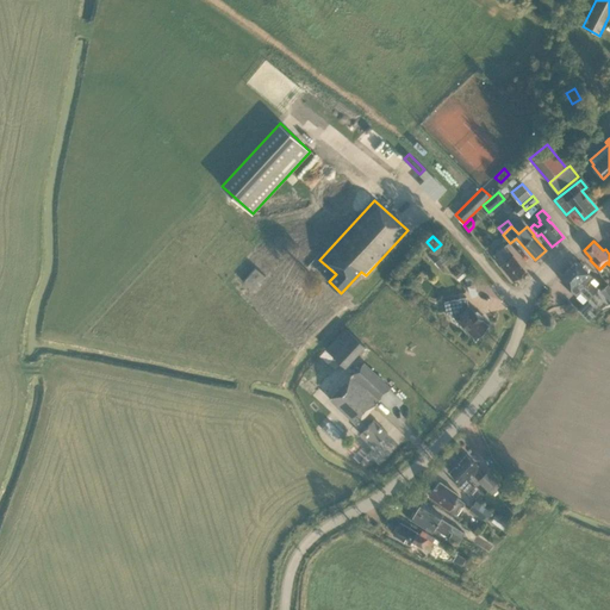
[(444,246),(431,257),(439,267),(452,255),(444,246)]
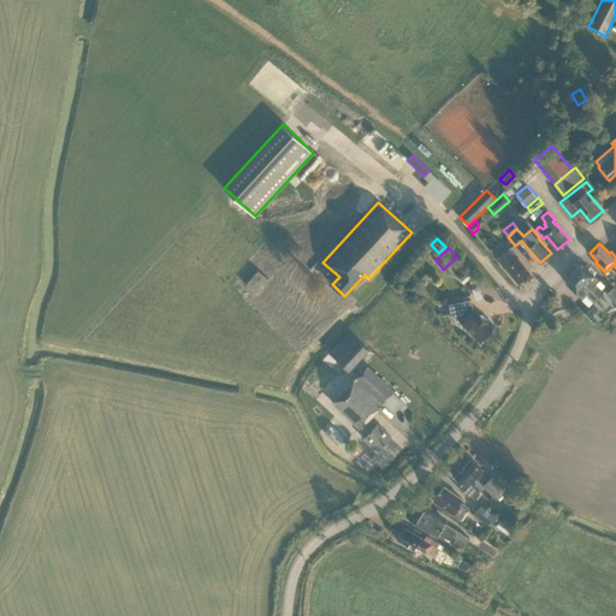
[(517,259),(513,253),(509,249),(499,256),(507,266),(505,267),(519,283),(531,272),(519,258),(517,259)]
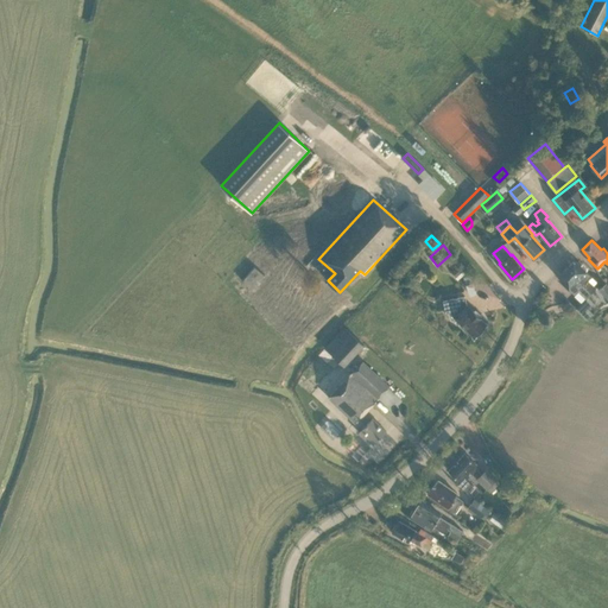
[(591,292),(596,287),(588,279),(591,276),(575,259),(567,268),(591,292)]
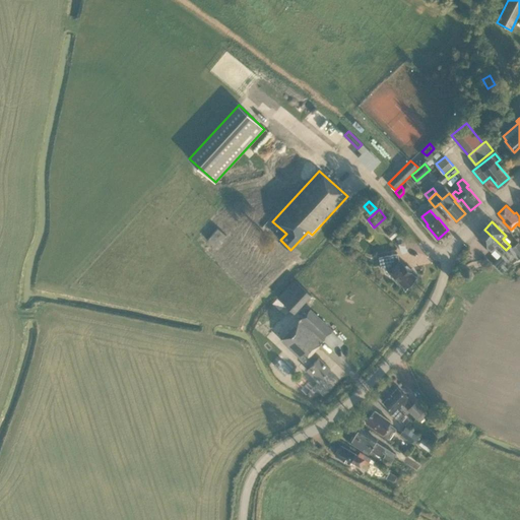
[(240,223),(241,237),(257,236),(257,222),(240,223)]
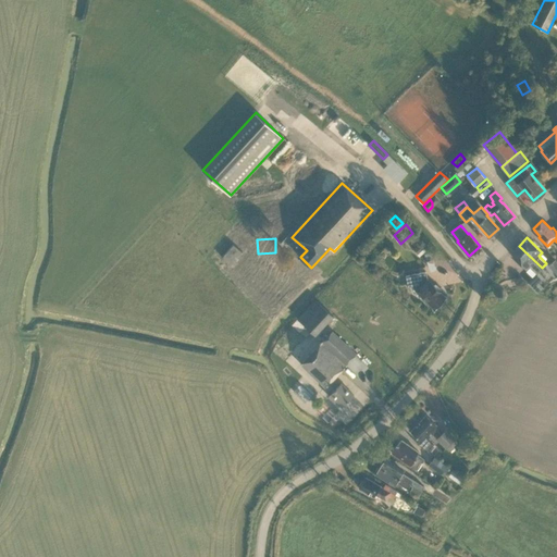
[(243,251),(233,244),(222,257),(232,264),(243,251)]
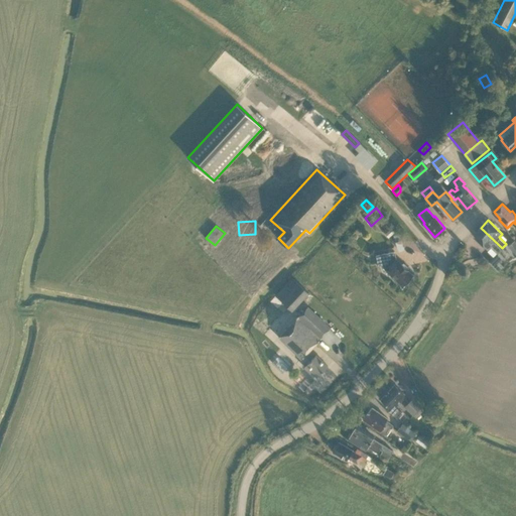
[(499,251),(502,248),(481,228),(474,235),(488,249),(491,246),(498,253),(489,262),(498,271),(504,265),(500,261),(505,257),(499,251)]
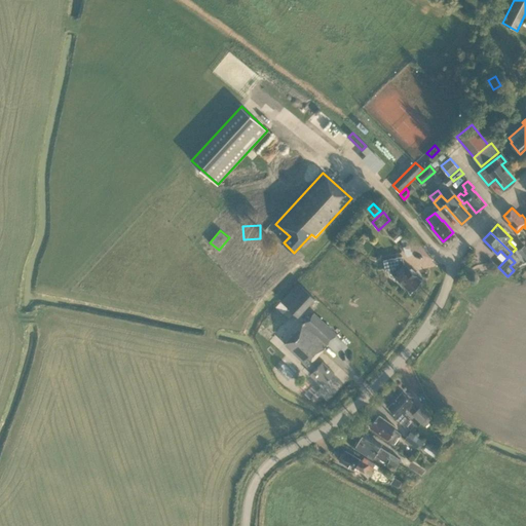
[(404,264),(403,256),(383,260),(385,270),(388,270),(411,291),(421,279),(404,264)]
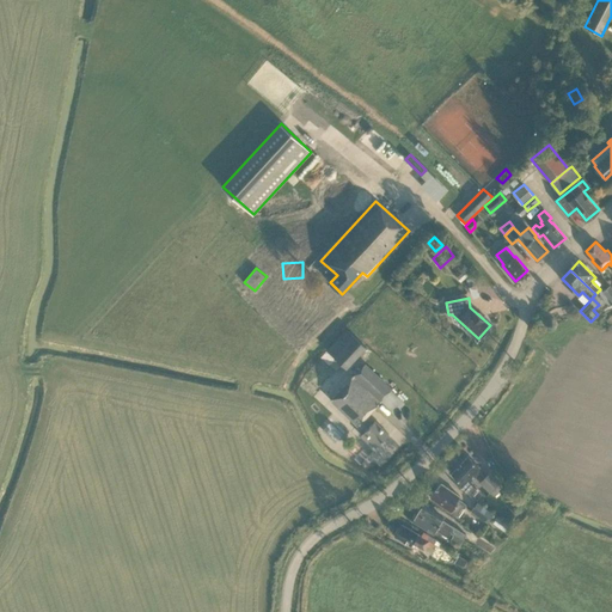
[(326,350),(347,368),(366,347),(347,329),(326,350)]
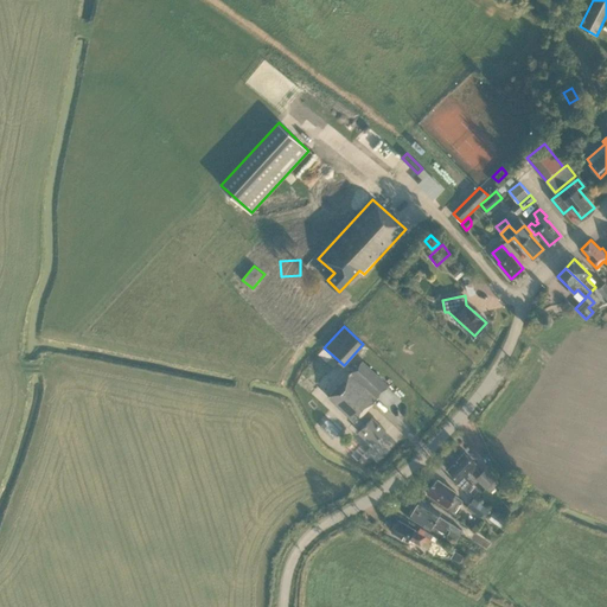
[(371,416),(370,417),(364,411),(377,397),(389,385),(362,360),(351,372),(328,396),(355,422),(355,421),(362,428),(358,430),(365,438),(368,435),(375,442),(385,429),(371,416)]
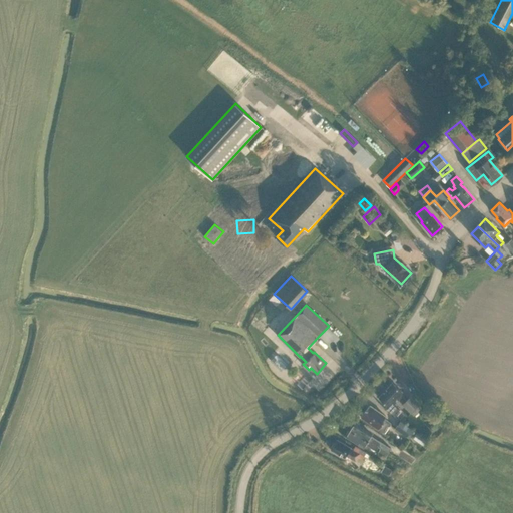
[(288,364),(277,354),(271,361),(282,371),(288,364)]
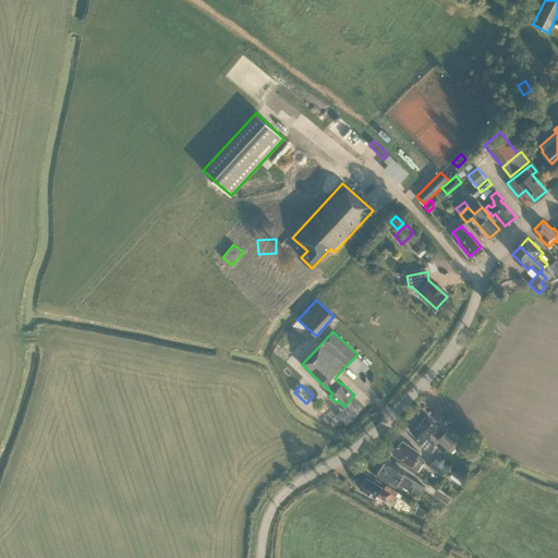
[(426,415),(412,432),(422,441),(421,444),(428,451),(434,446),(427,440),(437,429),(436,427),(437,425),(426,415)]
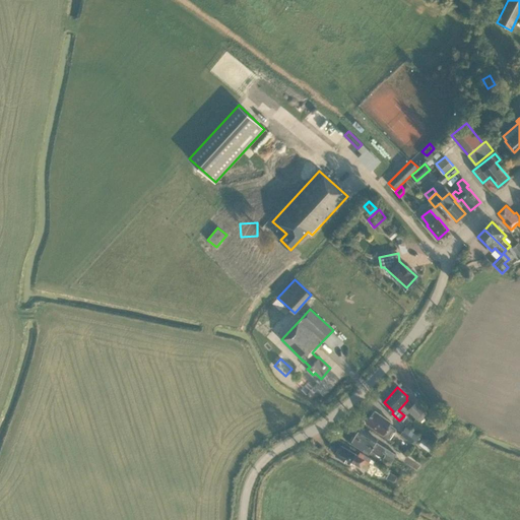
[(427,412),(415,401),(407,409),(418,420),(427,412)]
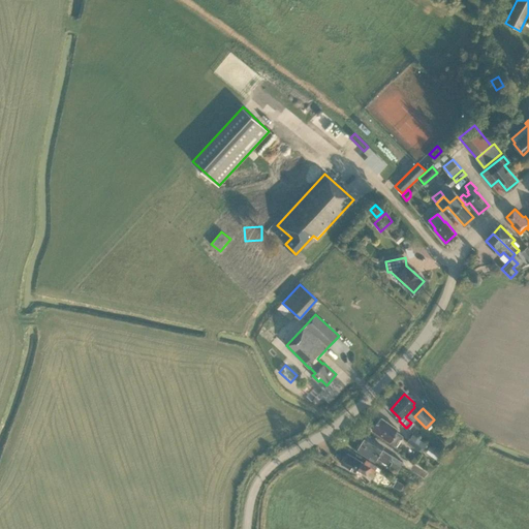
[(390,442),(397,446),(404,437),(396,431),(398,429),(382,417),(378,423),(377,422),(372,429),(390,442)]
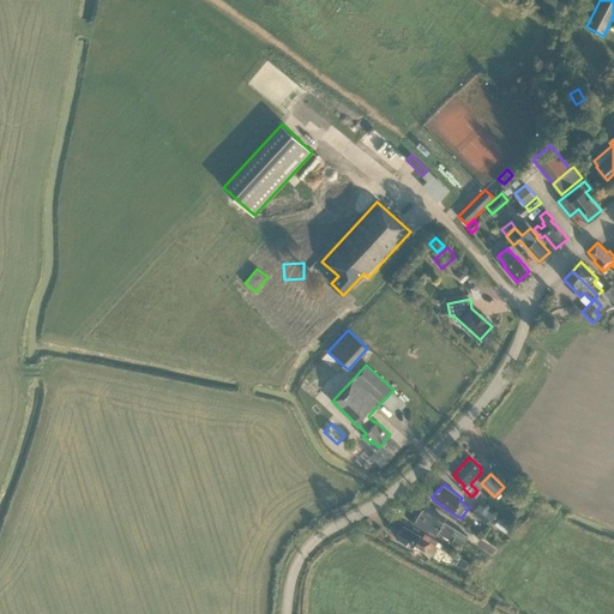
[(473,512),(489,524),(495,515),(479,504),(473,512)]
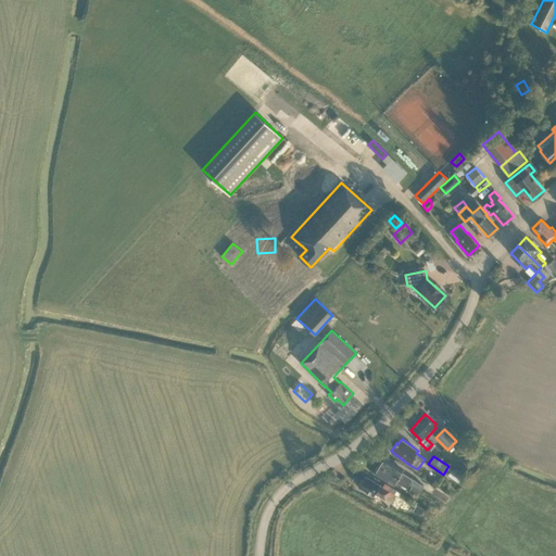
[(420,490),(424,485),(402,472),(403,470),(393,464),(394,463),(384,457),(380,465),(411,483),(413,484),(420,490)]
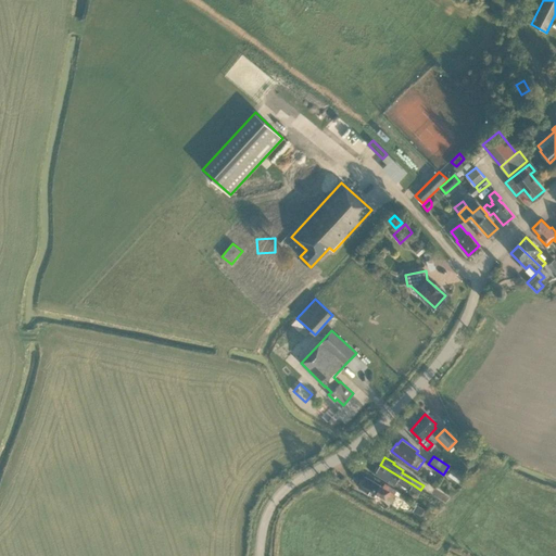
[(407,488),(411,483),(380,465),(375,472),(384,478),(384,477),(395,483),(396,481),(407,488)]
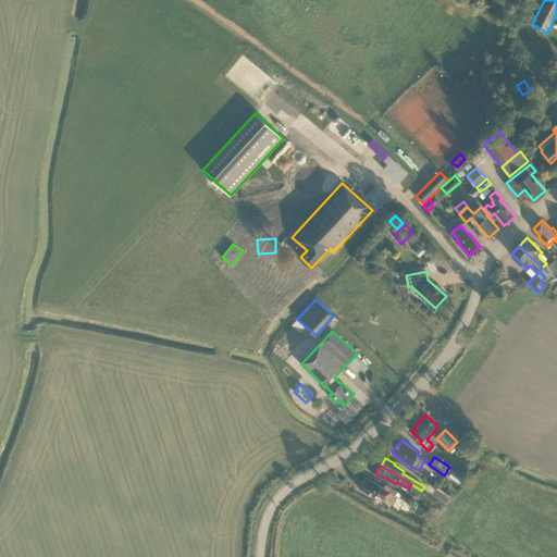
[(385,483),(383,486),(380,484),(366,477),(360,487),(374,495),(375,494),(386,499),(388,495),(394,497),(398,490),(385,483)]
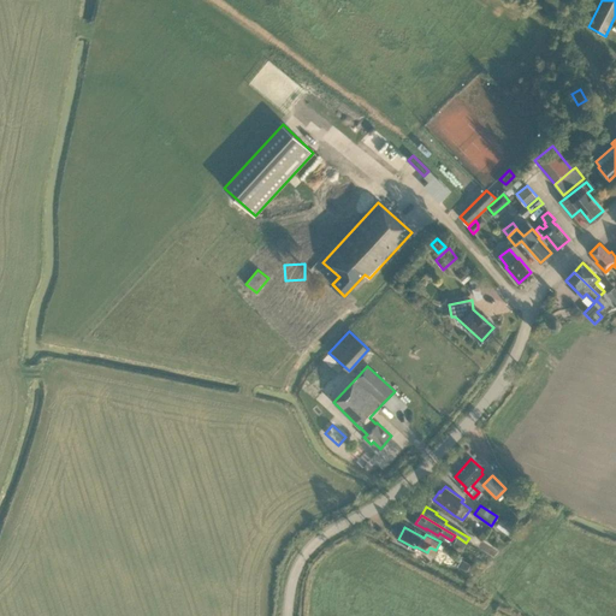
[(462,549),(466,543),(457,537),(452,543),(462,549)]
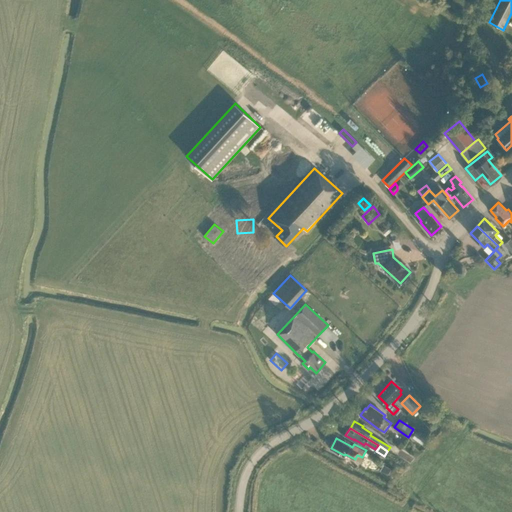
[(391,469),(383,464),(380,470),(388,474),(391,469)]
